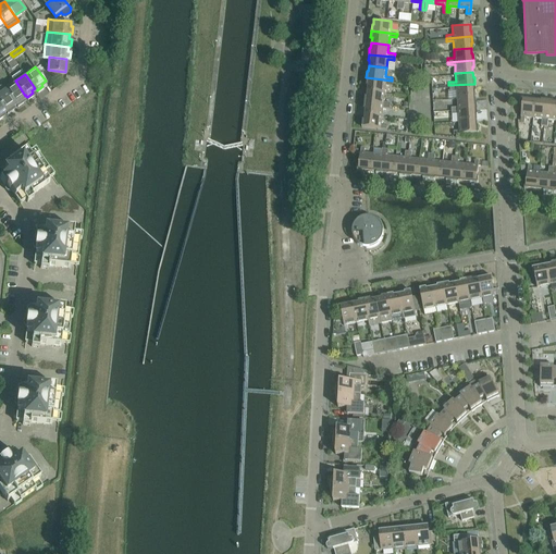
[(392,84),(392,81),(366,77),(366,84),(367,84),(366,89),(383,91),(384,83),(392,84)]
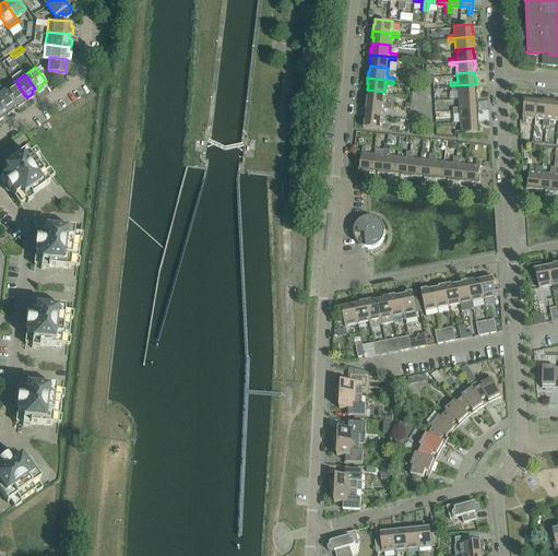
[(21,98),(25,96),(15,81),(4,89),(14,103),(15,103),(16,105),(23,101),(21,98)]
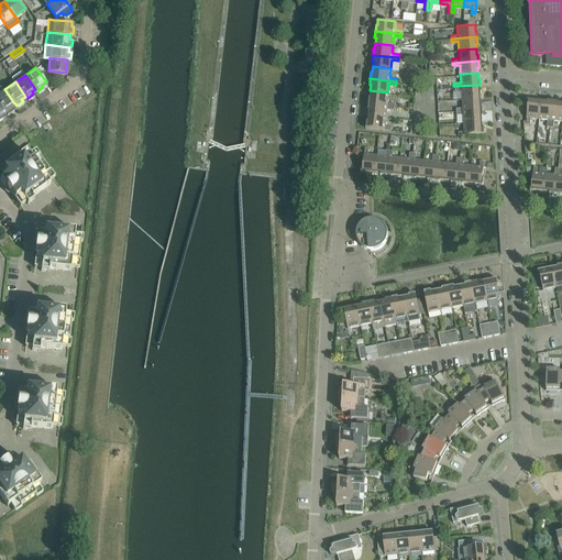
[(0,105),(4,111),(6,110),(7,112),(12,108),(11,106),(14,103),(4,89),(1,84),(0,84),(0,105)]
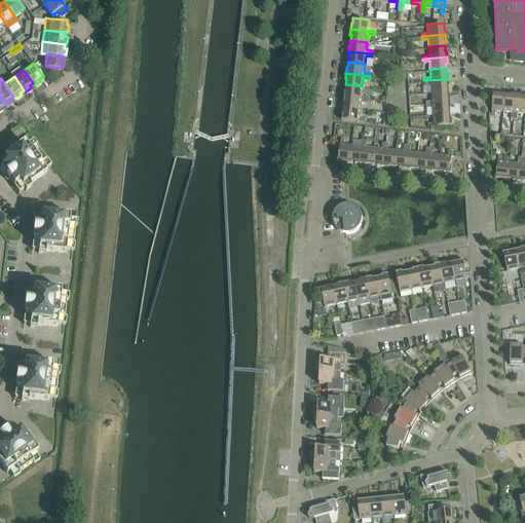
[(449,84),(448,79),(423,80),(424,83),(430,82),(432,90),(448,89),(447,84),(449,84)]
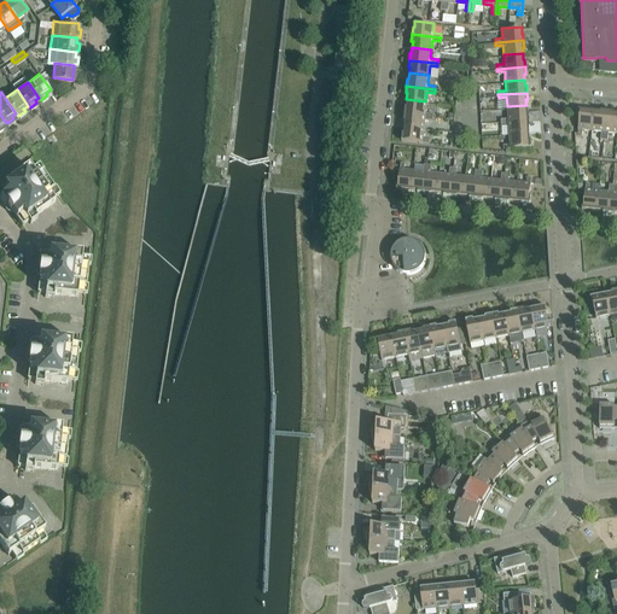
[(425,110),(425,101),(406,99),(406,105),(405,105),(403,111),(432,115),(432,111),(425,110)]
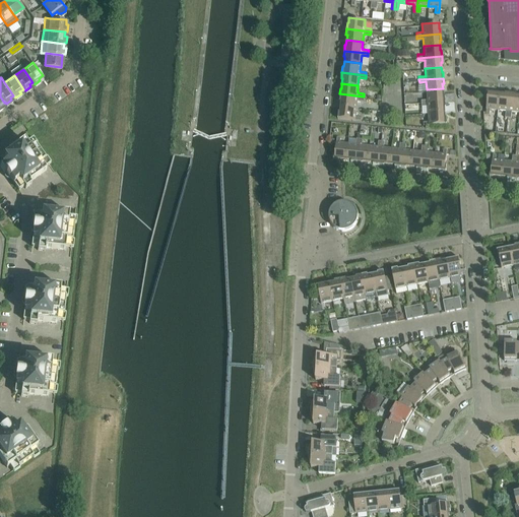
[(443,93),(443,88),(427,89),(427,98),(420,99),(420,101),(445,100),(444,93),(443,93)]
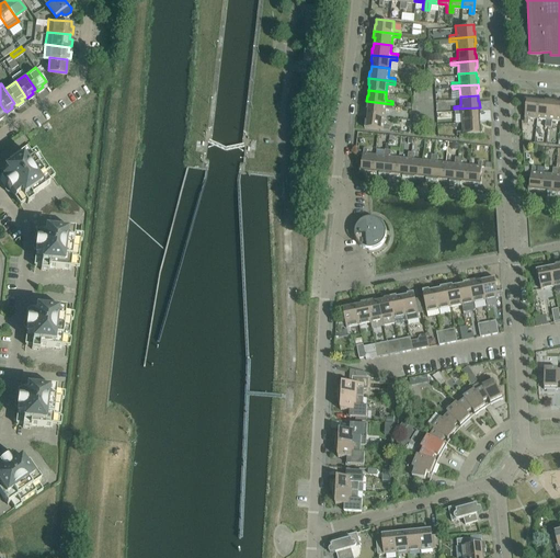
[(536,116),(538,99),(524,98),(524,104),(525,104),(523,121),(527,122),(527,115),(536,116)]
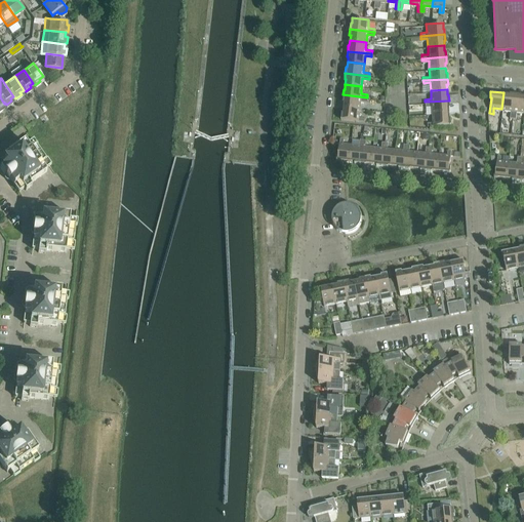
[(512,117),(515,92),(509,91),(509,92),(504,92),(501,109),(510,110),(509,116),(512,117)]
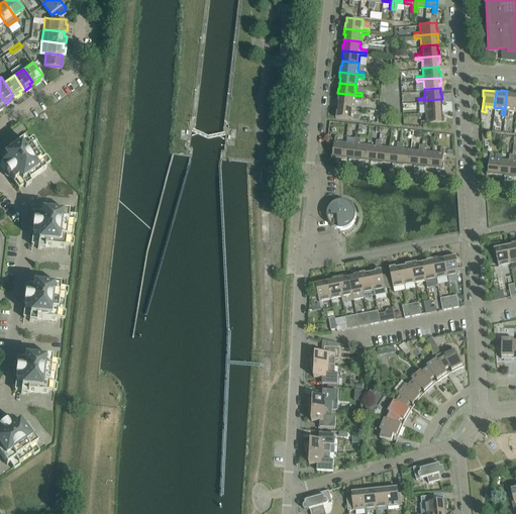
[(515,109),(515,105),(515,93),(512,93),(512,92),(507,91),(504,115),(507,115),(508,109),(515,109)]
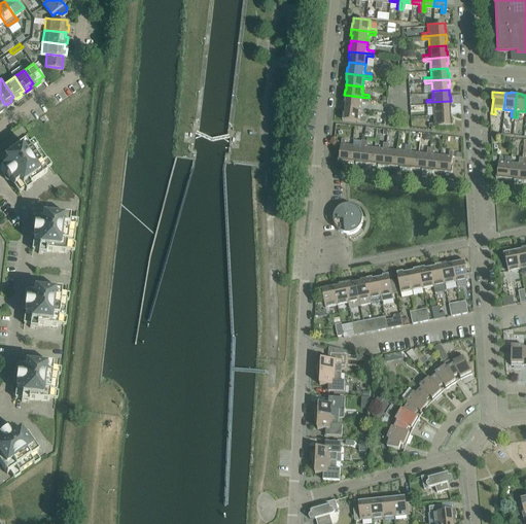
[(367,101),(369,98),(344,95),(343,101),(345,101),(344,106),(360,108),(361,100),(367,101)]
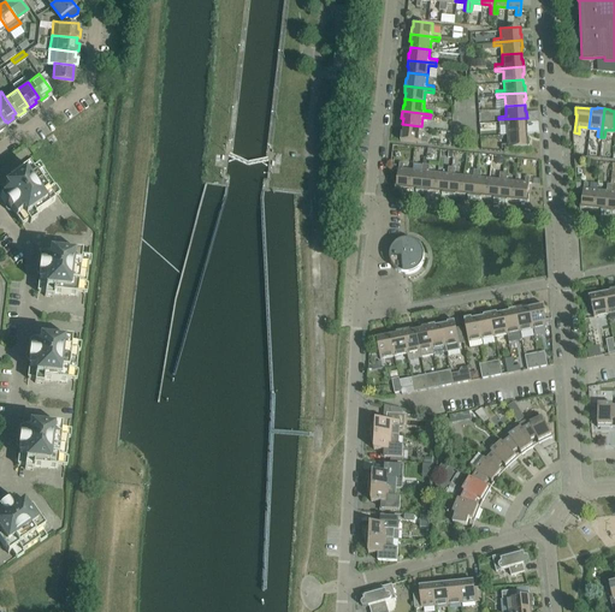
[(527,125),(527,118),(498,119),(498,123),(506,123),(507,132),(526,131),(526,125),(527,125)]
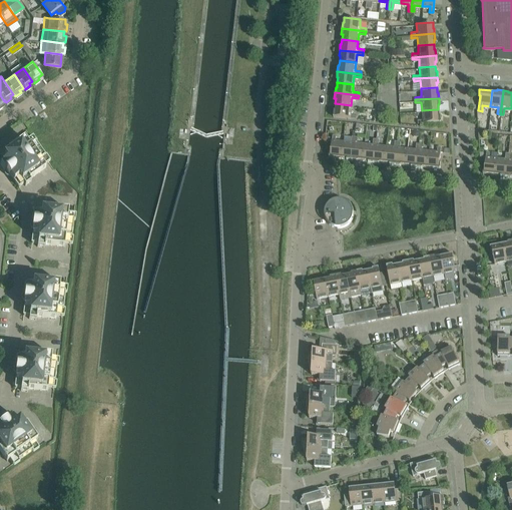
[(350,113),(351,105),(335,103),(334,108),(333,108),(333,114),(355,117),(356,114),(350,113)]
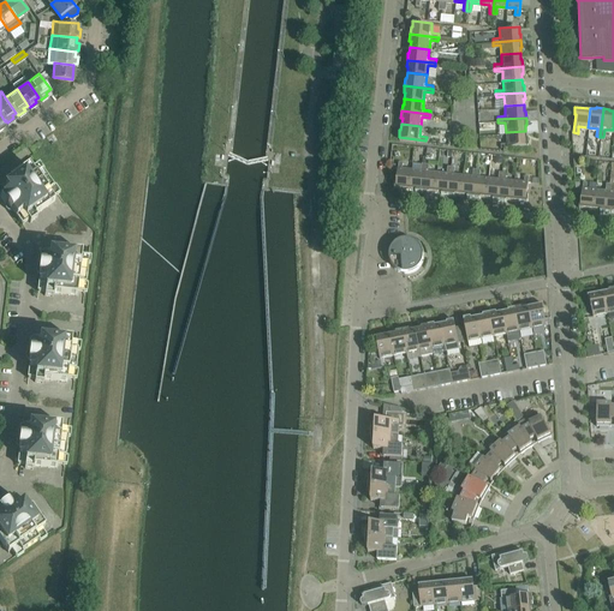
[(525,137),(525,131),(506,132),(506,142),(500,142),(500,147),(528,144),(528,137),(525,137)]
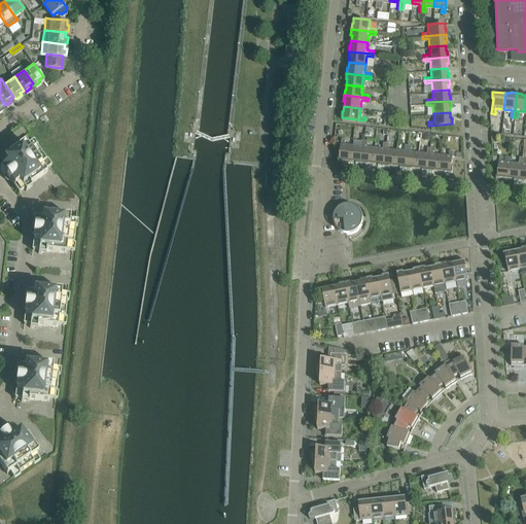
[(350,161),(351,144),(344,143),(344,137),(341,137),(339,152),(338,152),(337,159),(350,161)]
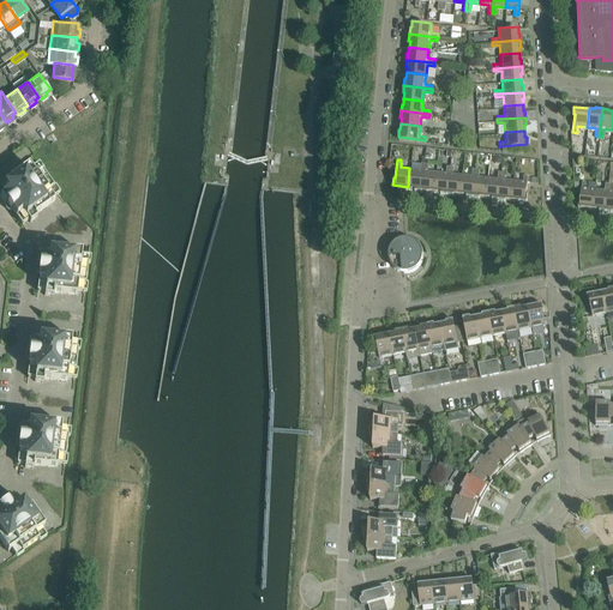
[(36,161),(36,162),(30,165),(28,162),(8,175),(11,179),(4,183),(7,188),(1,192),(5,198),(4,199),(10,209),(12,207),(22,221),(28,217),(29,219),(36,215),(35,212),(53,199),(50,195),(56,191),(36,161)]
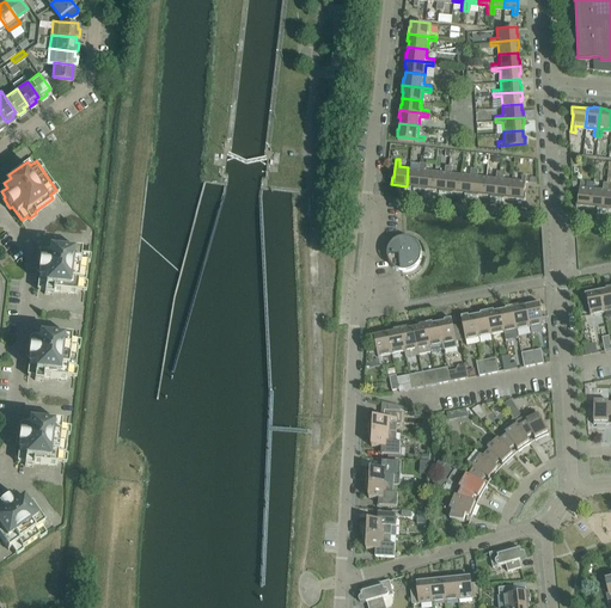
[(419,189),(422,160),(419,160),(417,167),(408,167),(407,186),(413,186),(413,188),(419,189)]
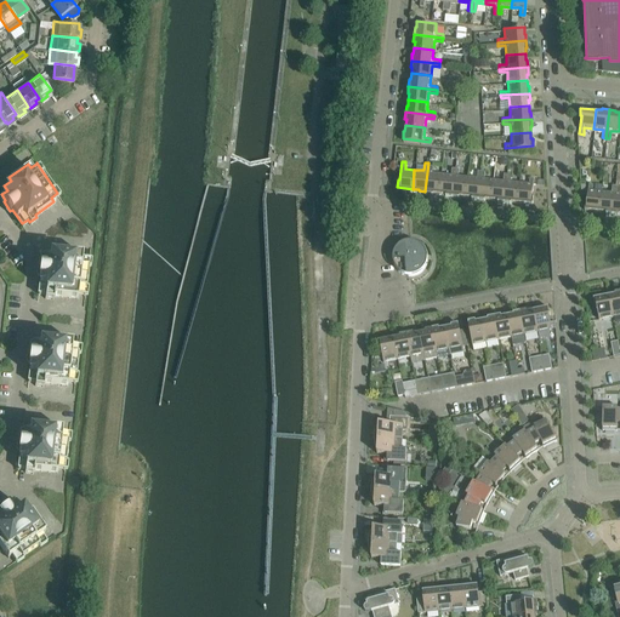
[(438,192),(441,172),(431,171),(432,164),(428,163),(425,192),(432,193),(432,190),(438,192)]
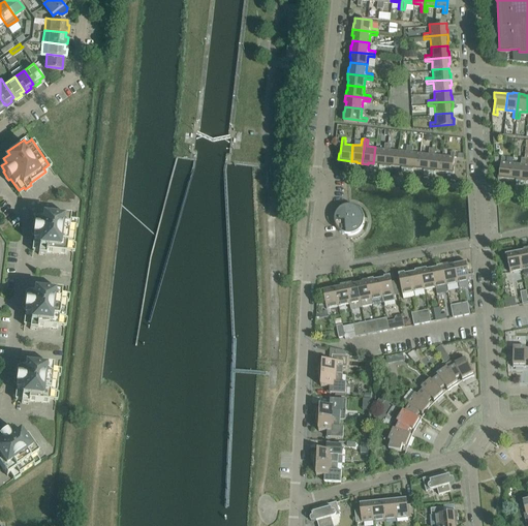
[(384,165),(386,142),(383,141),(383,148),(375,147),(373,163),(378,164),(378,165),(384,165)]
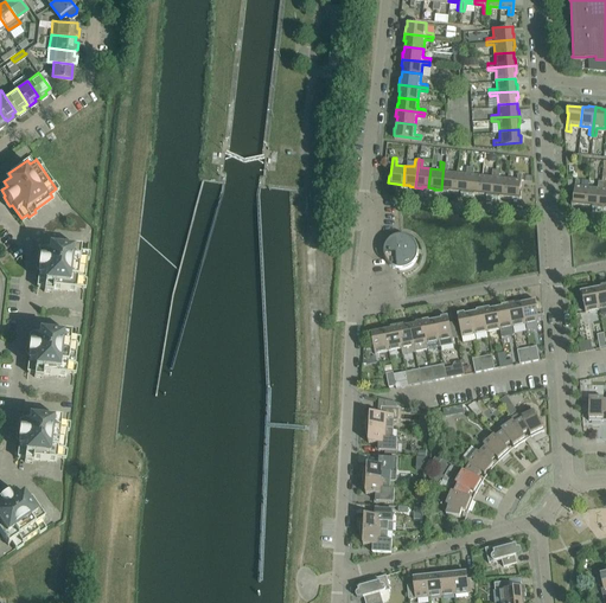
[(454,190),(455,171),(447,170),(447,162),(444,162),(441,190),(447,191),(448,190),(454,190)]
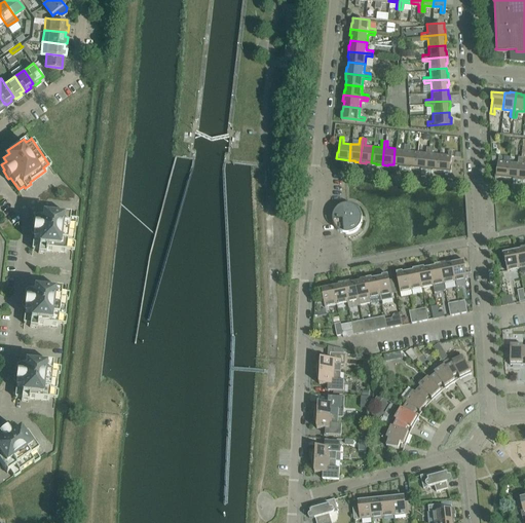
[(404,167),(407,143),(404,143),(403,149),(395,148),(394,164),(399,165),(399,166),(404,167)]
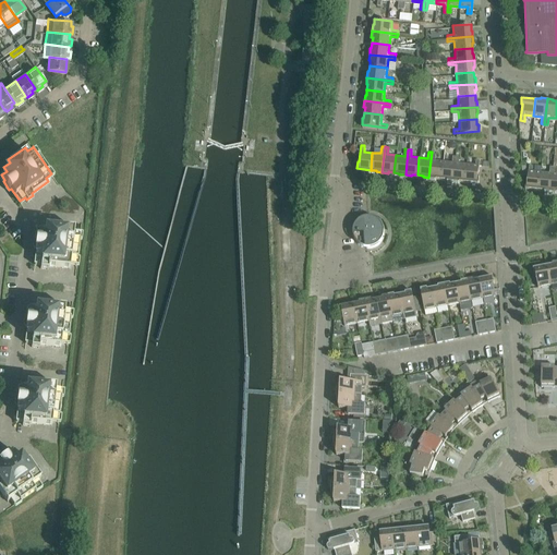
[(440,178),(443,160),(434,159),(435,152),(432,152),(428,178),(435,178),(435,177),(440,178)]
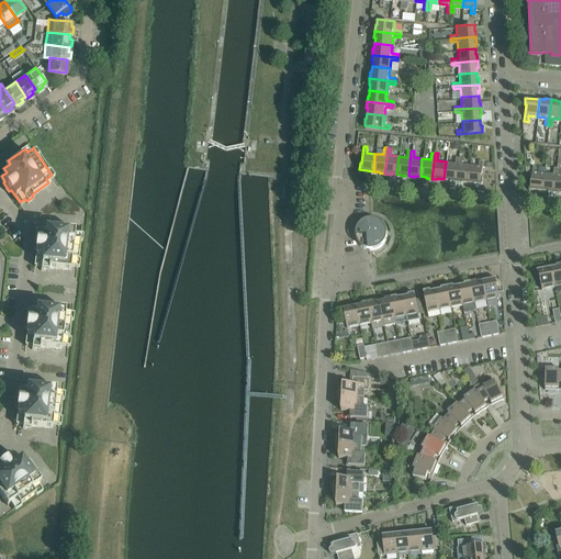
[(456,181),(458,155),(455,155),(455,161),(446,161),(444,179),(449,179),(449,180),(456,181)]
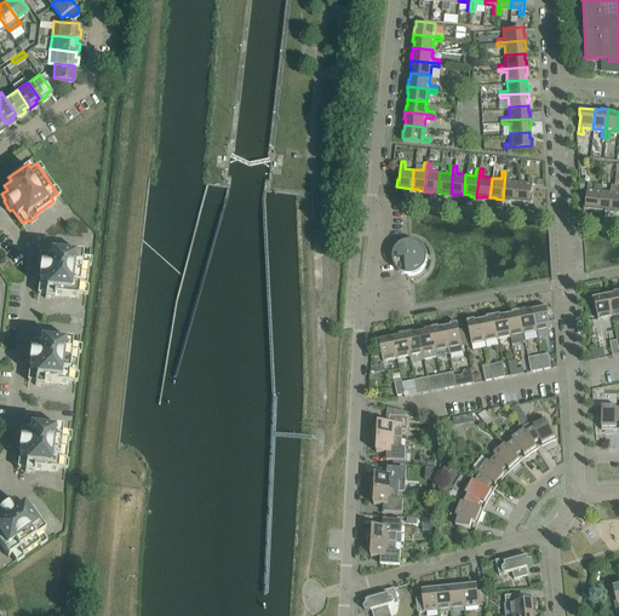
[(516,200),(517,180),(509,179),(509,172),(505,171),(503,200),(509,201),(509,199),(516,200)]
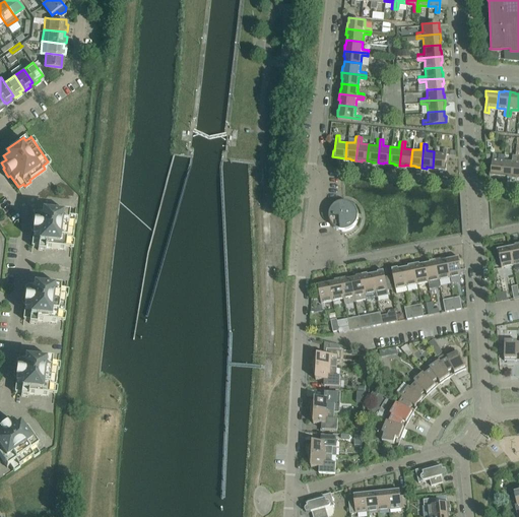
[(442,152),(434,151),(433,168),(445,169),(446,163),(444,163),(446,147),(443,146),(442,152)]
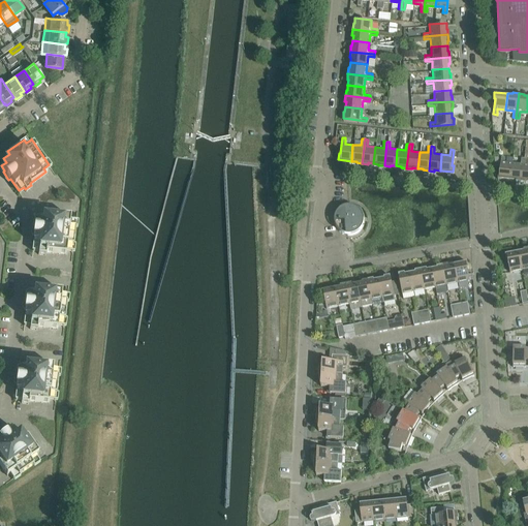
[(509,178),(511,161),(503,160),(504,155),(500,154),(499,171),(498,171),(497,177),(509,178)]
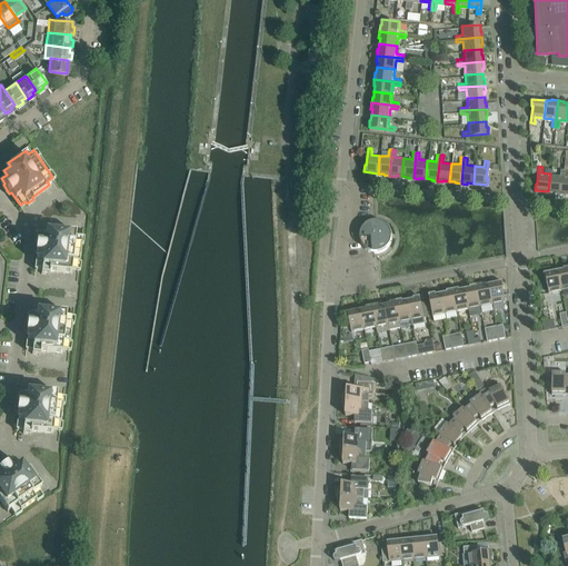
[(560,195),(562,168),(560,168),(559,175),(550,174),(548,191),(554,192),(554,194),(560,195)]
